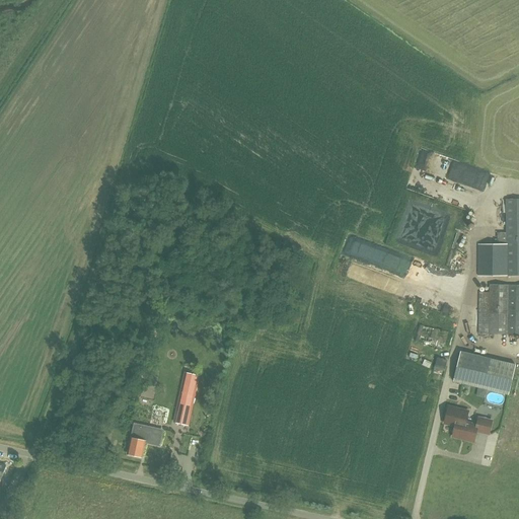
[(497,233),(497,244),(478,244),(477,276),(507,276),(518,275),(518,199),(506,200),(506,233),(497,233)]
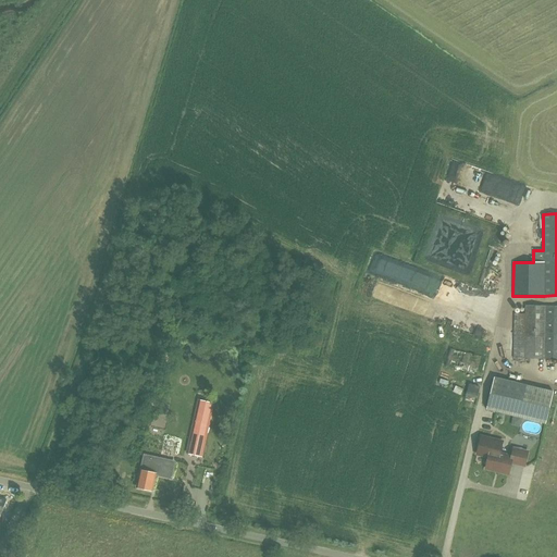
[(388,265),(385,281),(432,289),(435,275),(388,265)]
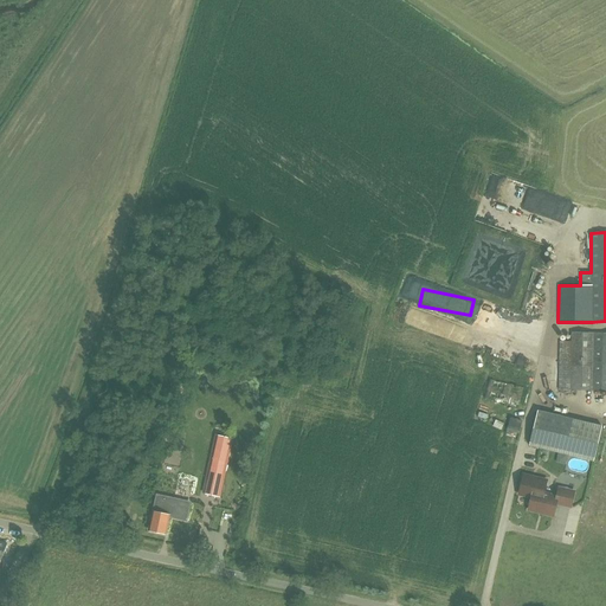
[(605,333),(603,333),(593,333),(572,333),(572,342),(571,391),(592,391),(601,391),(605,391),(605,333)]
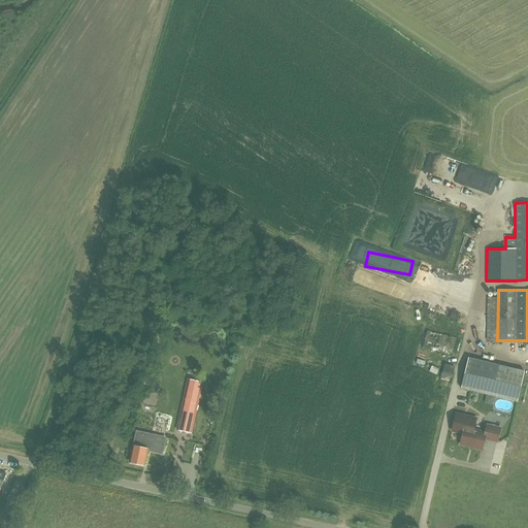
[(517,401),(524,371),(468,358),(461,389),(517,401)]
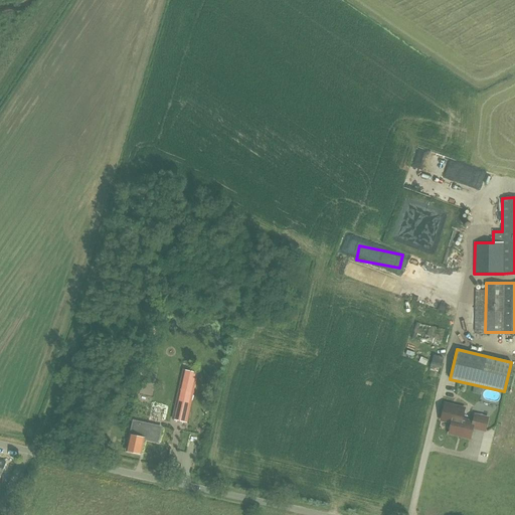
[(441,368),(444,358),(434,356),(431,365),(441,368)]
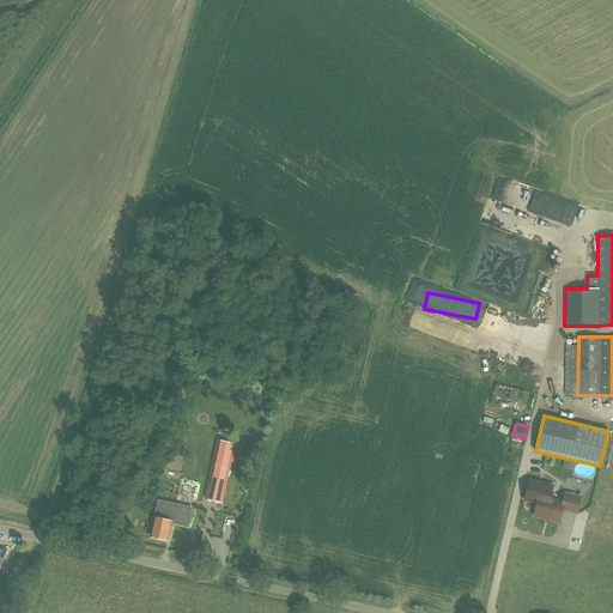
[(612,425),(612,426),(588,532),(612,536),(612,425)]
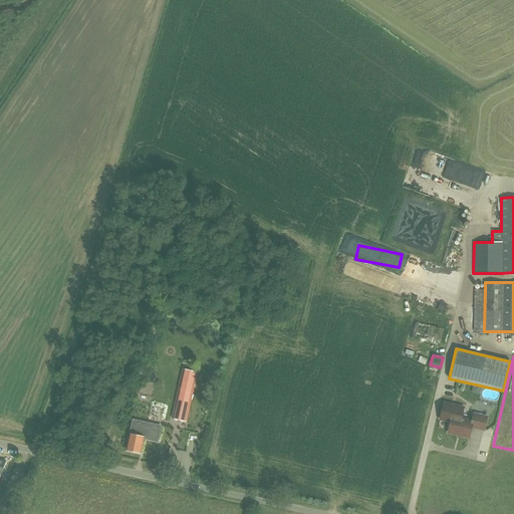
[(186,422),(197,372),(184,369),(174,419),(186,422)]
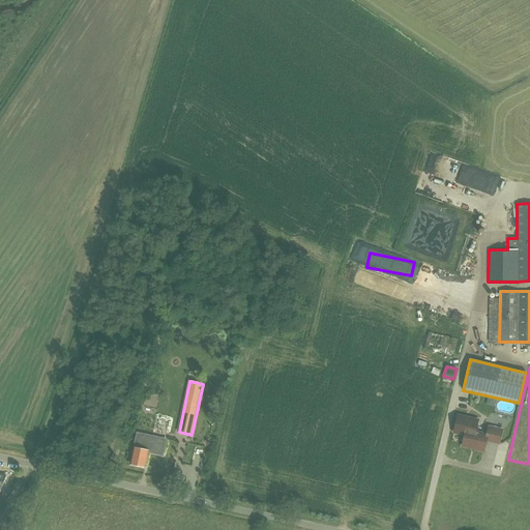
[(458,415),(453,433),(465,435),(462,446),(483,451),(486,440),(499,443),(502,430),(489,427),(487,434),(475,432),(478,420),(458,415)]
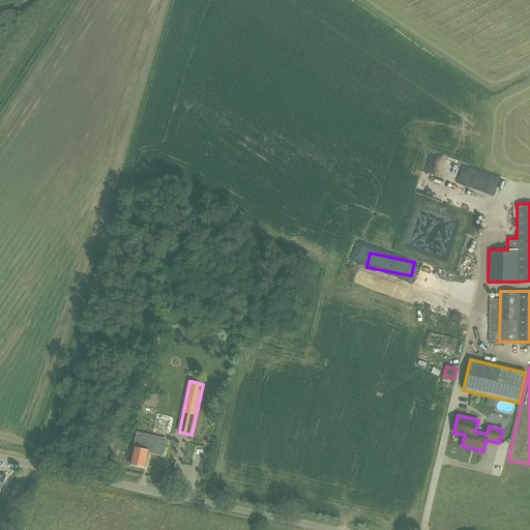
[(144,467),(148,451),(163,455),(166,440),(138,434),(135,447),(131,464),(144,467)]
